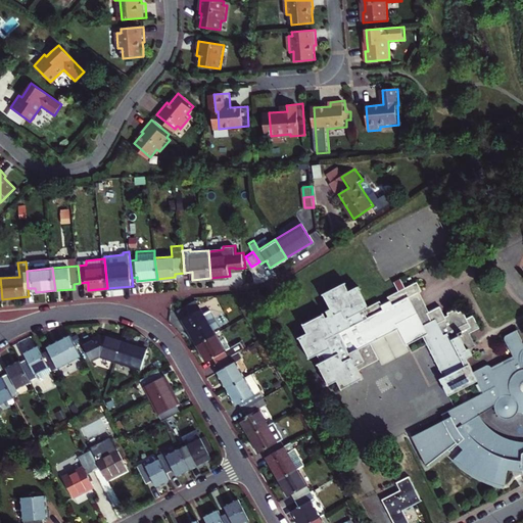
[(303,355),(321,347),(325,355),(319,359),(329,381),(337,377),(341,386),(362,376),(358,367),(378,357),(370,340),(397,327),(406,343),(421,335),(441,375),(437,377),(445,392),(474,378),(479,389),(437,411),(440,416),(406,444),(427,471),(427,470),(426,469),(446,454),(448,455),(459,446),(464,452),(454,461),(456,463),(461,467),(469,473),(480,479),(492,484),(504,487),(508,468),(515,470),(518,470),(522,476),(522,453),(519,456),(519,458),(511,457),(514,442),(508,441),(500,438),(493,435),(488,431),(483,427),(478,422),(475,417),(492,409),(494,413),(497,416),(501,417),(505,418),(508,418),(510,417),(514,414),(522,415),(522,339),(518,329),(502,337),(511,357),(489,368),(487,366),(484,366),(472,372),(466,359),(471,355),(468,349),(475,346),(469,334),(478,329),(472,317),(466,320),(462,312),(458,314),(456,310),(446,314),(448,318),(445,320),(439,307),(426,314),(416,292),(420,290),(415,280),(403,285),(399,277),(392,280),(396,289),(385,294),(387,298),(380,302),(378,298),(366,304),(355,284),(347,288),(343,280),(321,291),(330,312),(323,315),(320,310),(298,320),(303,329),(294,334),(303,355)]
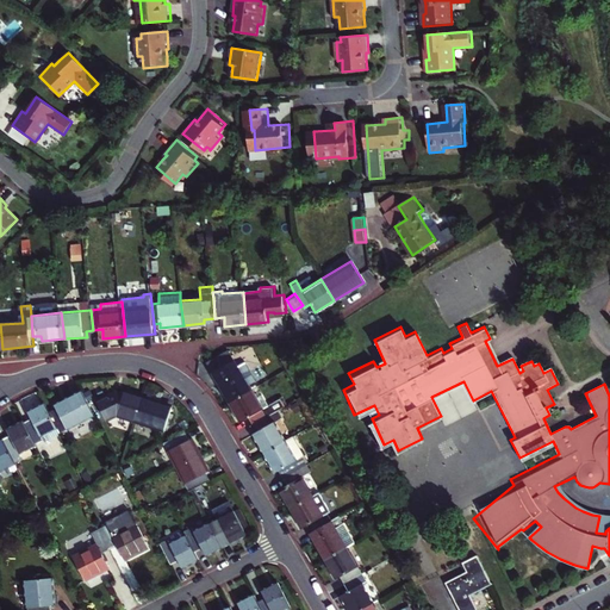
[(205,360),(229,400),(249,388),(246,383),(253,378),(244,363),(243,360),(235,365),(225,348),(205,360)]
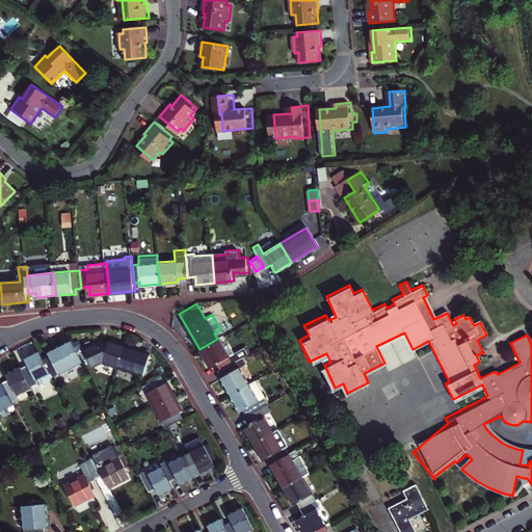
[(404,333),(376,346),(384,363),(387,369),(416,355),(413,349),(404,333)]
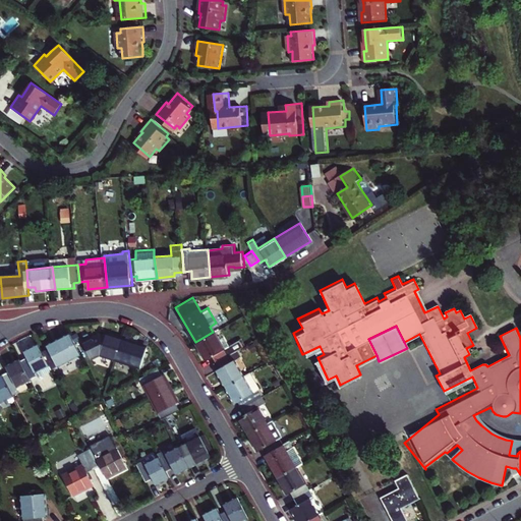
[(99,353),(115,358),(121,336),(107,331),(106,334),(99,332),(82,340),(92,357),(99,353)]
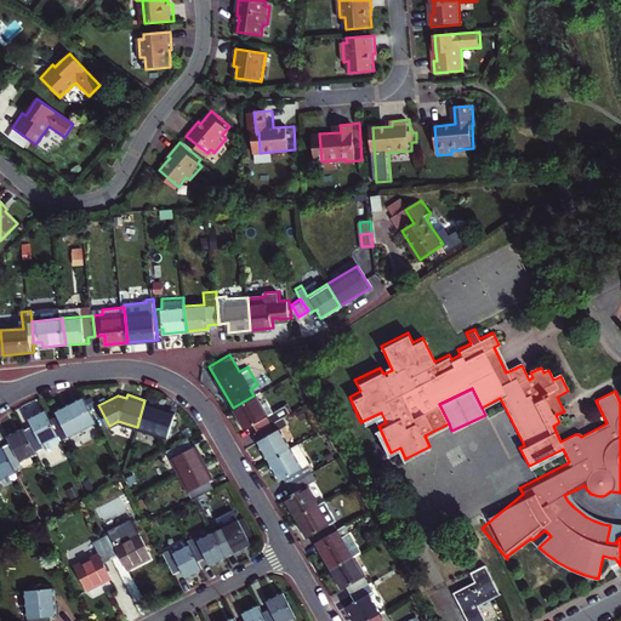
[(279,417),(288,412),(283,404),(271,411),(265,415),(258,404),(254,396),(233,408),(244,427),(251,422),(256,431),(279,417)]
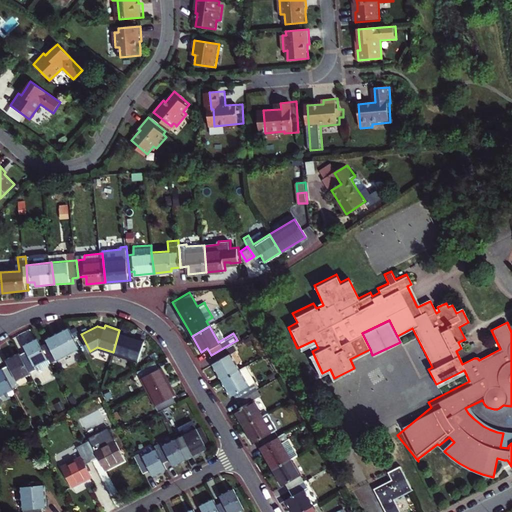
[(79,349),(69,329),(47,341),(48,344),(42,347),(49,360),(51,364),(79,349)]
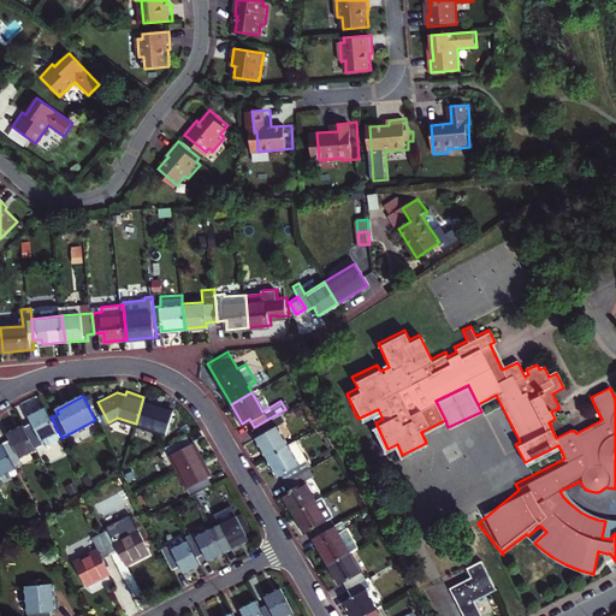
[(143,397),(136,424),(161,431),(166,414),(169,408),(160,406),(160,402),(143,397)]
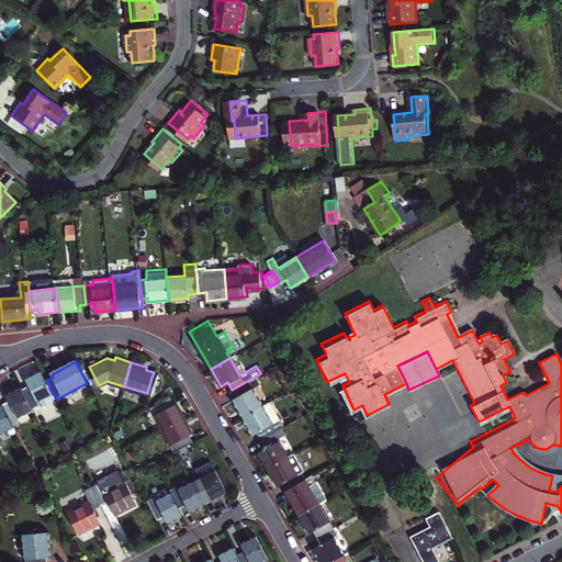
[(234,366),(239,375),(245,372),(239,362),(234,366)]
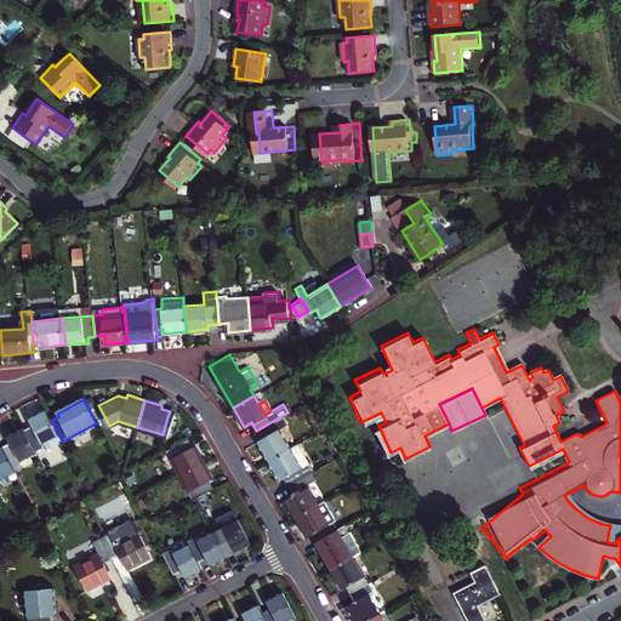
[(60,437),(51,421),(46,412),(29,422),(33,428),(26,432),(34,450),(60,437)]
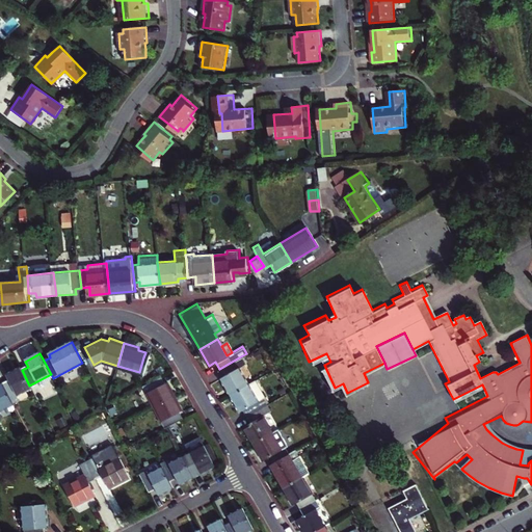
[(239,357),(219,369),(223,376),(219,378),(230,395),(248,384),(237,365),(242,362),(239,357)]
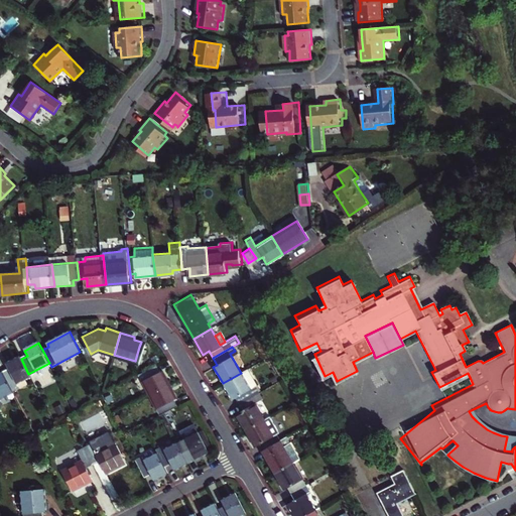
[(30,378),(28,374),(21,359),(20,358),(7,364),(10,368),(3,372),(11,388),(30,378)]
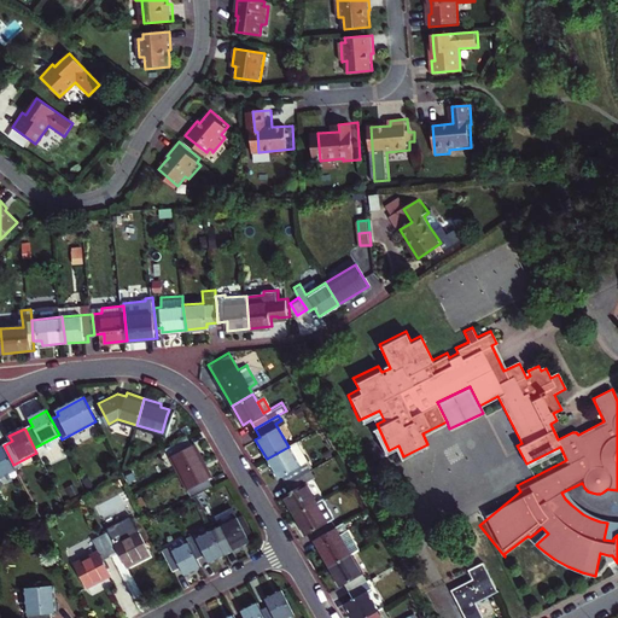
[(165,449),(179,473),(203,461),(194,444),(191,445),(187,438),(165,449)]
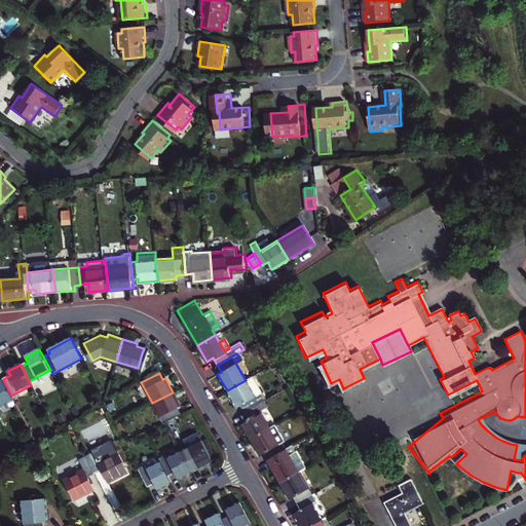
[(246,380),(227,390),(236,407),(239,405),(243,411),(259,402),(261,401),(257,395),(259,392),(260,389),(259,386),(257,387),(252,377),(246,380)]
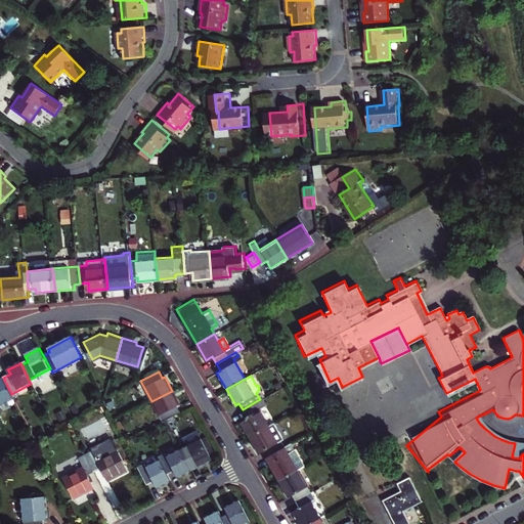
[(0,404),(13,398),(11,394),(3,378),(0,379),(0,404)]
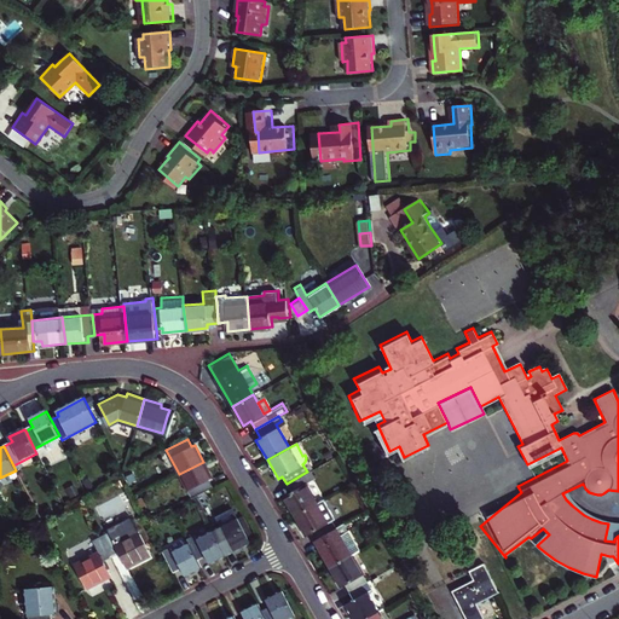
[(203,462),(179,474),(191,498),(195,496),(213,487),(208,479),(212,478),(203,462)]
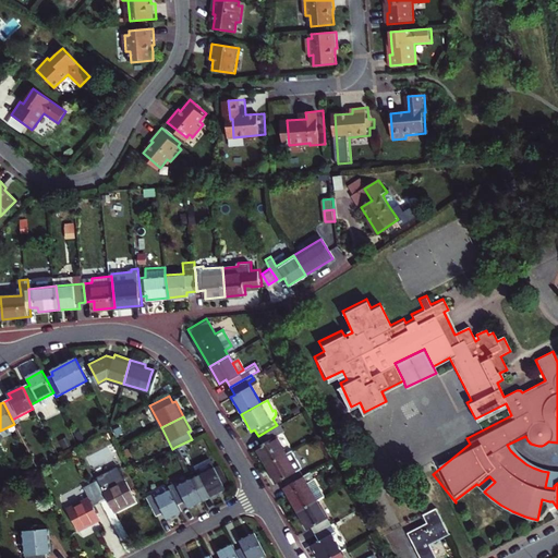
[(278,434),(275,426),(258,436),(262,443),(255,447),(265,464),(284,453),(274,436),(278,434)]
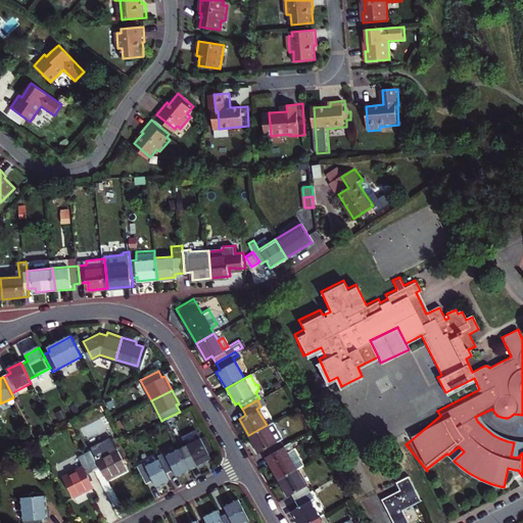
[(440,416),(437,411),(430,414),(434,421),(440,416)]
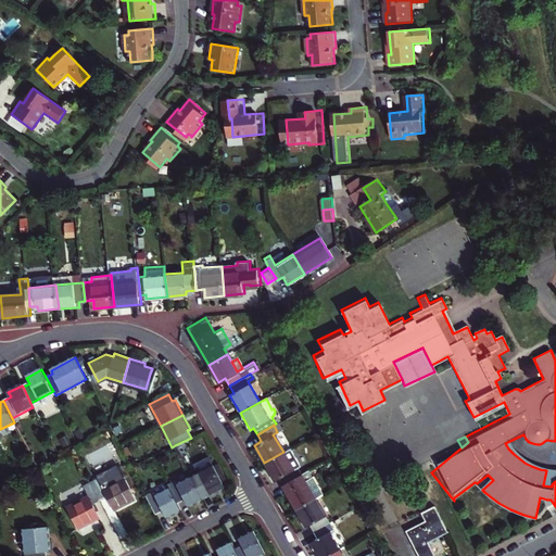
[(286,483),(302,474),(298,467),(301,466),(290,447),(283,452),(264,463),(274,480),(281,476),(286,483)]
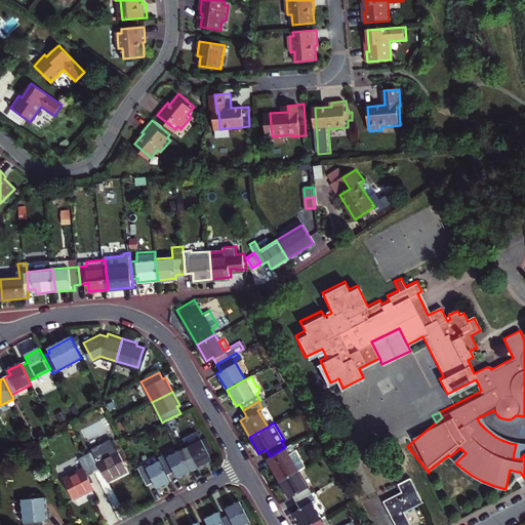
[(185,443),(178,446),(179,450),(188,465),(194,461),(197,468),(211,460),(196,431),(183,438),(185,443)]
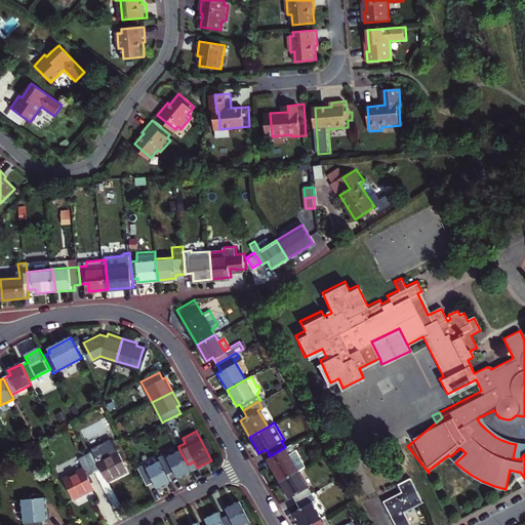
[(271,465),(280,481),(297,471),(305,467),(291,444),(285,447),(270,456),(274,462),(271,465)]
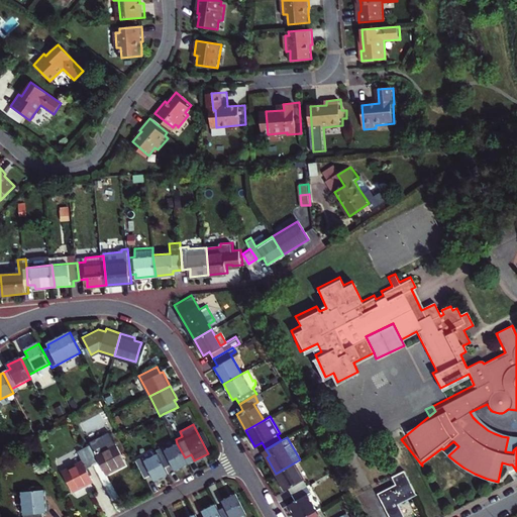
[(174,471),(188,463),(185,457),(177,443),(164,449),(162,446),(154,449),(157,453),(165,468),(171,464),(174,471)]
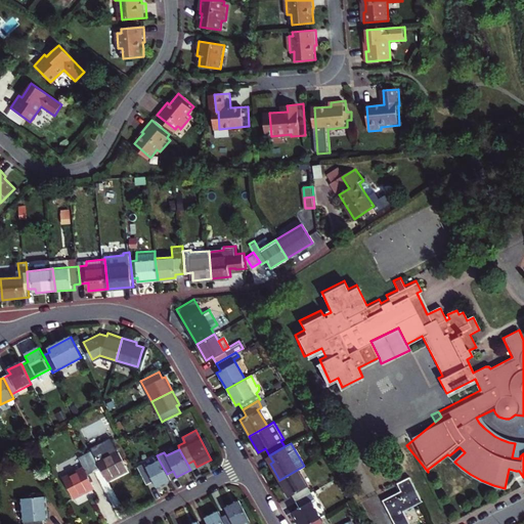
[(85,454),(93,472),(100,468),(106,481),(128,471),(118,450),(96,461),(92,451),(85,454)]
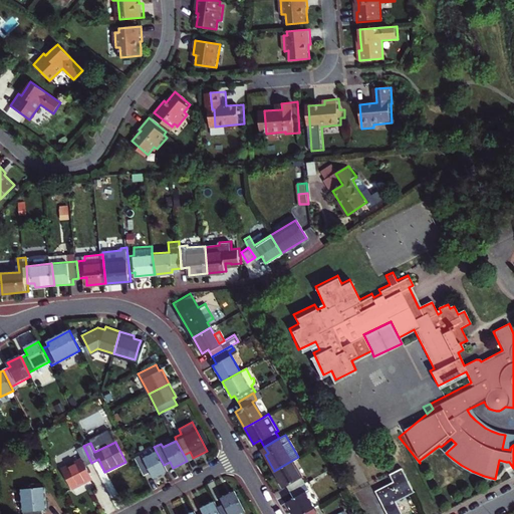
[(60,469),(70,489),(91,479),(85,466),(91,463),(83,446),(76,450),(81,459),(60,469)]
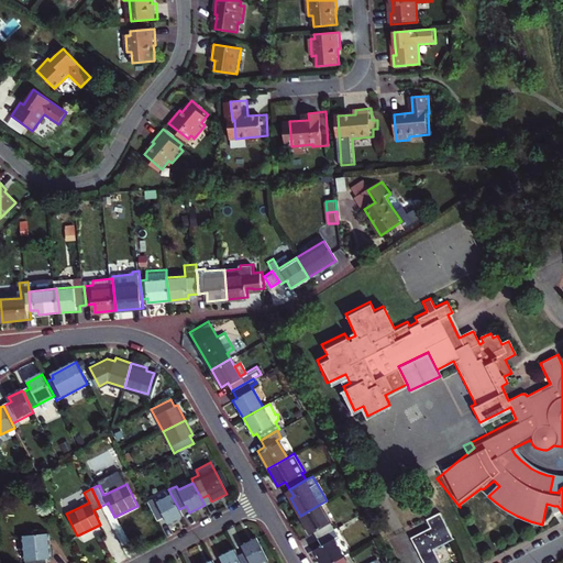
[(147,500),(157,520),(165,517),(168,523),(183,516),(179,509),(170,494),(157,500),(155,497),(147,500)]
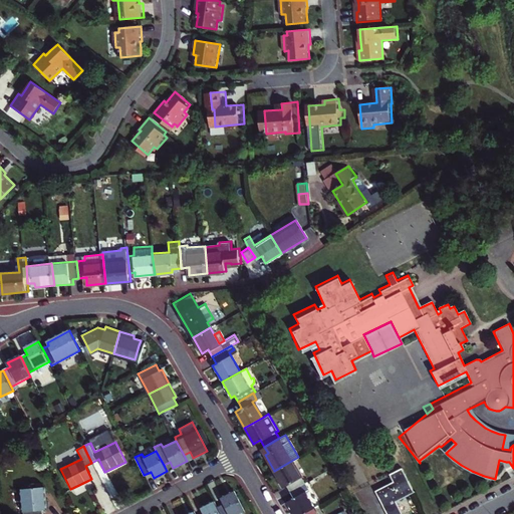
[(184,455),(187,461),(193,458),(190,452),(184,455)]
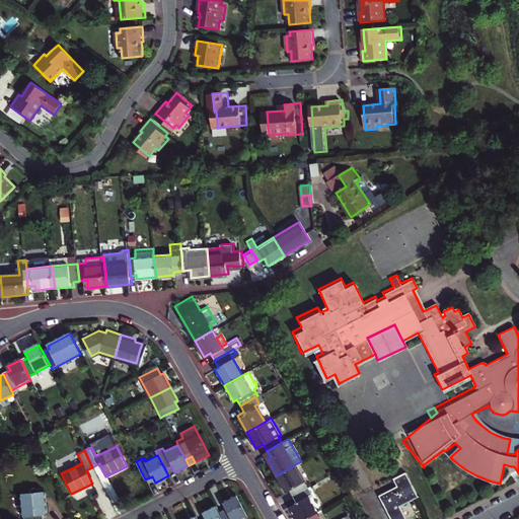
[(293,496),(307,488),(294,465),(277,475),(285,491),(289,490),(293,496)]
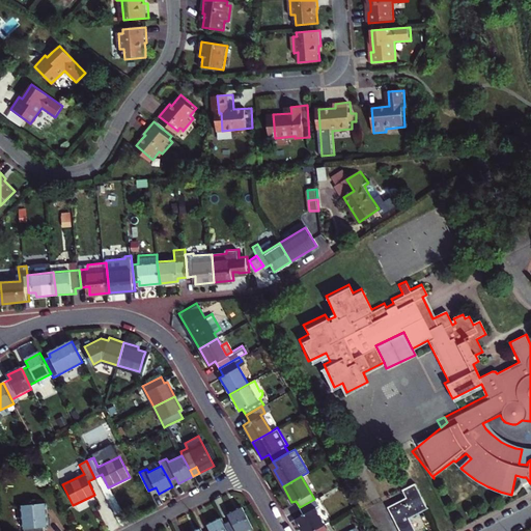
[(407,498),(389,507),(401,530),(417,530),(411,519),(428,509),(415,484),(402,491),(407,498)]
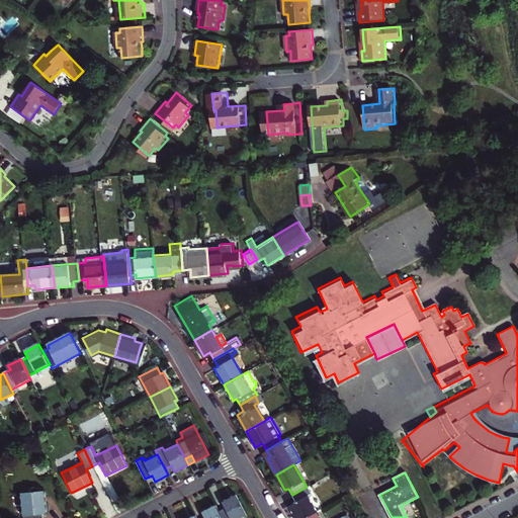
[(288,505),(295,517),(304,517),(317,511),(307,494),(310,492),(307,487),(292,495),(295,501),(288,505)]
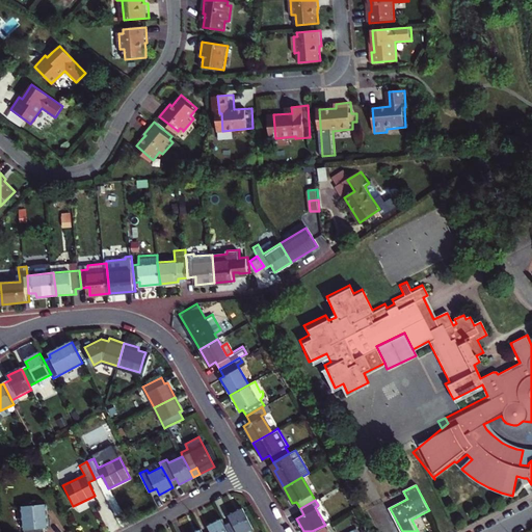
[(45,531),(46,529),(48,529),(46,505),(23,507),(25,531),(45,531)]
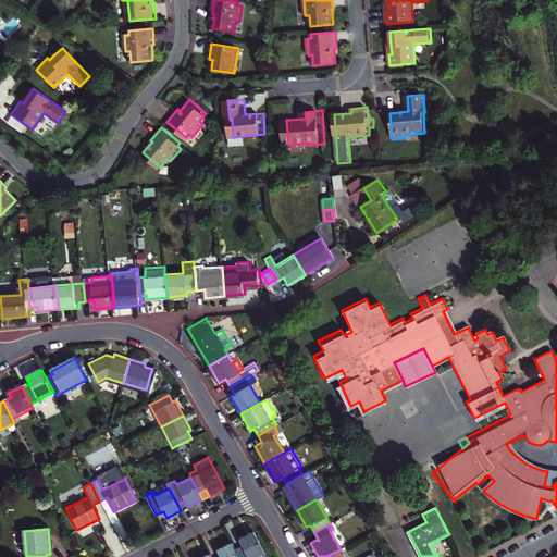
[(235,549),(239,556),(258,556),(264,554),(254,532),(239,539),(243,545),(235,549)]
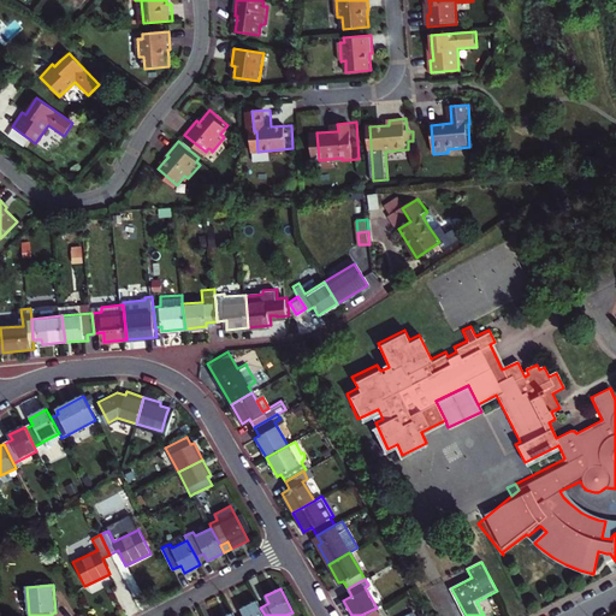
[(265,615),(260,608),(256,600),(241,609),(244,615),(243,615),(265,615)]
